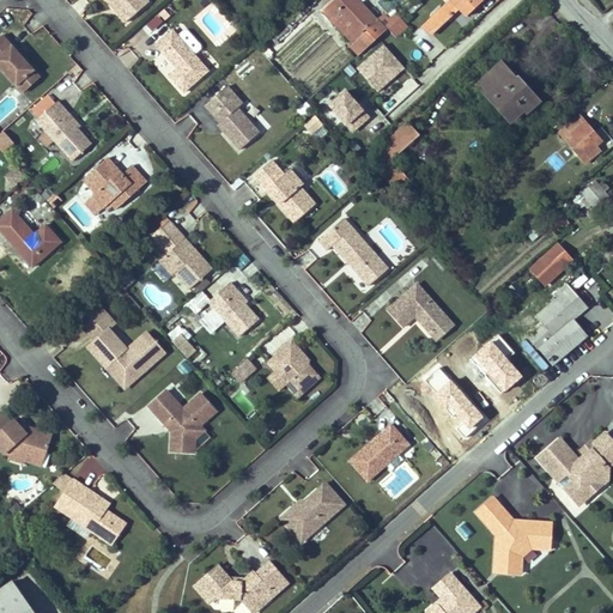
[(107,0),(123,18),(144,0),(107,0)]
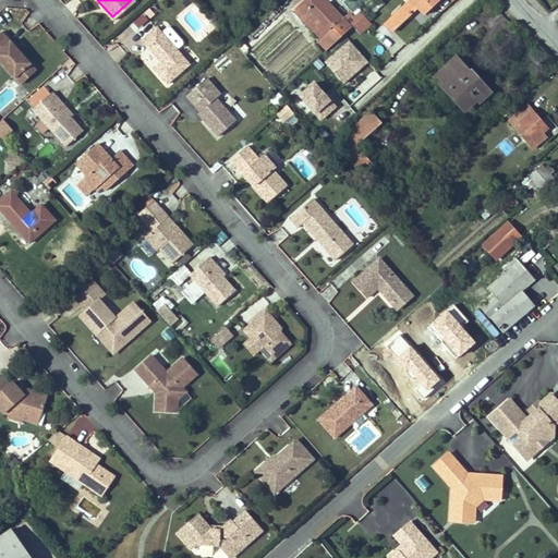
[(342,21),(324,0),(304,0),(298,7),(325,36),(319,40),(316,44),(325,52),(350,29),(354,26),(362,19),(359,14),(353,20),(349,15),(342,21)]
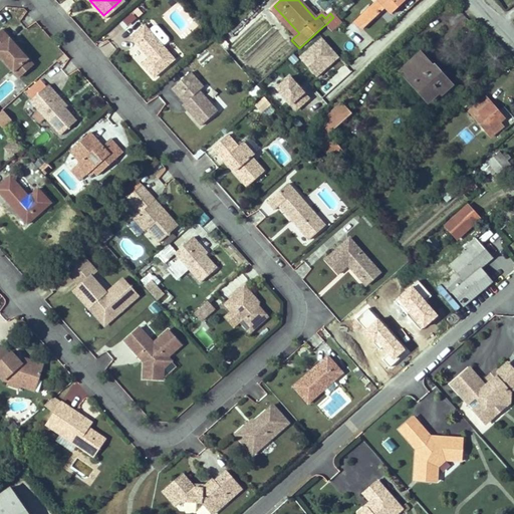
[(392,14),(406,0),(378,0),(355,22),(361,29),(386,7),(392,14)]
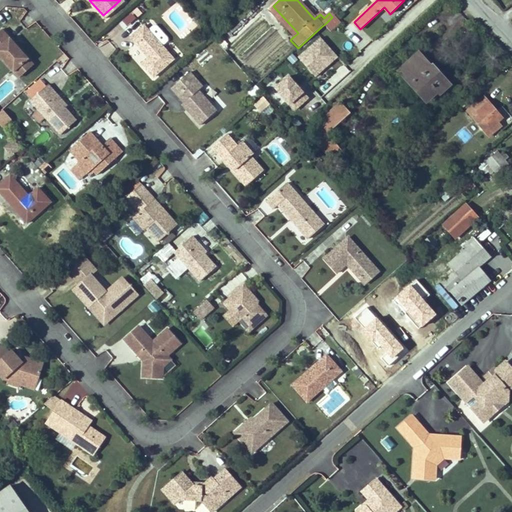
[(268,10),(293,37),(298,33),(273,6),(268,10)]
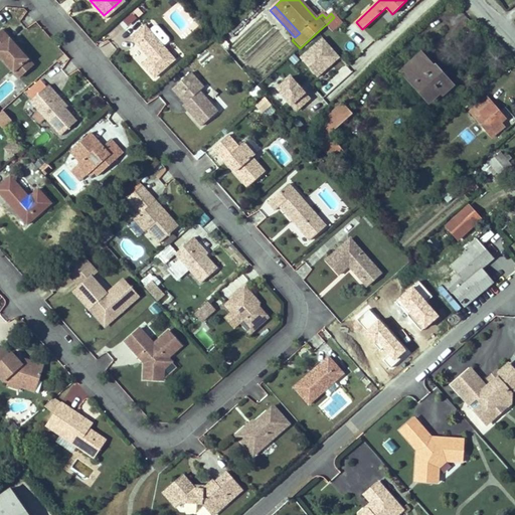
[(130,27),(137,17),(130,12),(122,22),(130,27)]
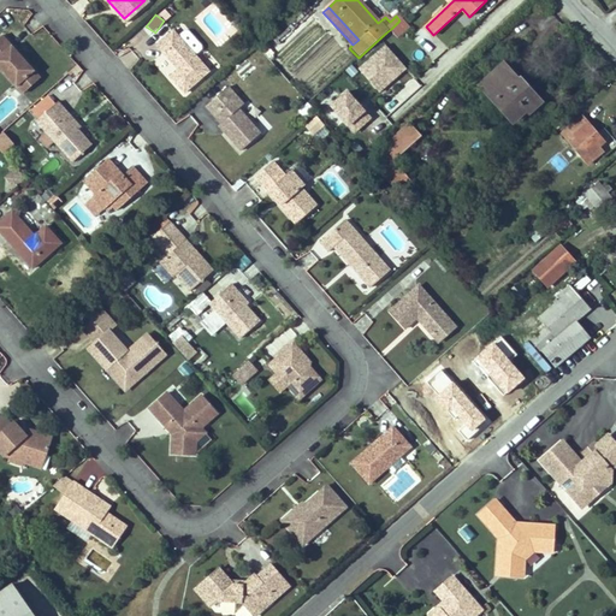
[(391,29),(386,33),(395,42),(408,30),(400,21),(391,29)]
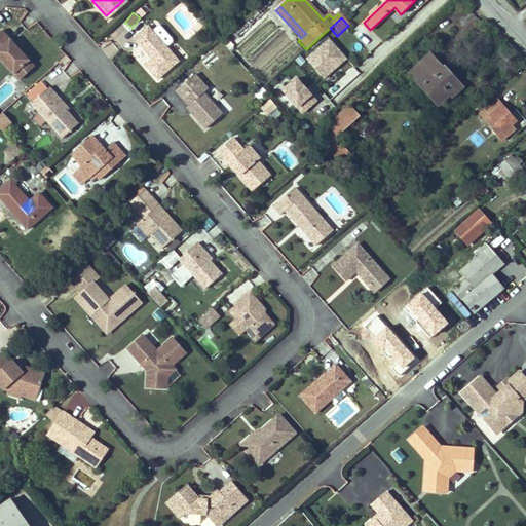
[(358,25),(351,33),(362,40),(367,33),(358,25)]
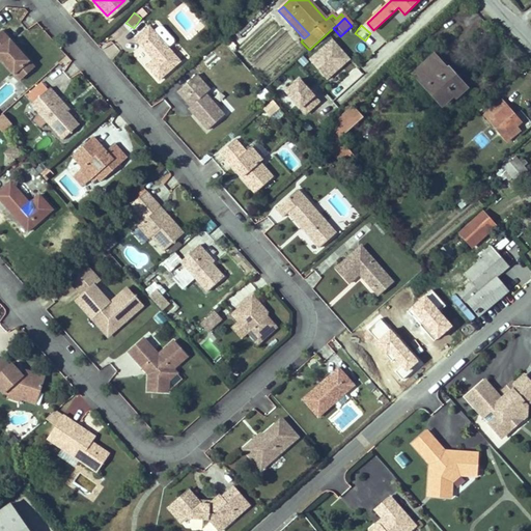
[(182,60),(151,26),(137,38),(156,59),(148,65),(161,80),(182,60)]
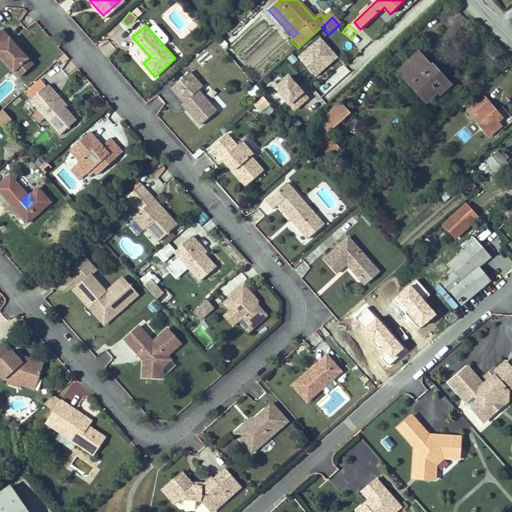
[(0,31),(0,58),(14,74),(29,60),(1,30),(0,31)]
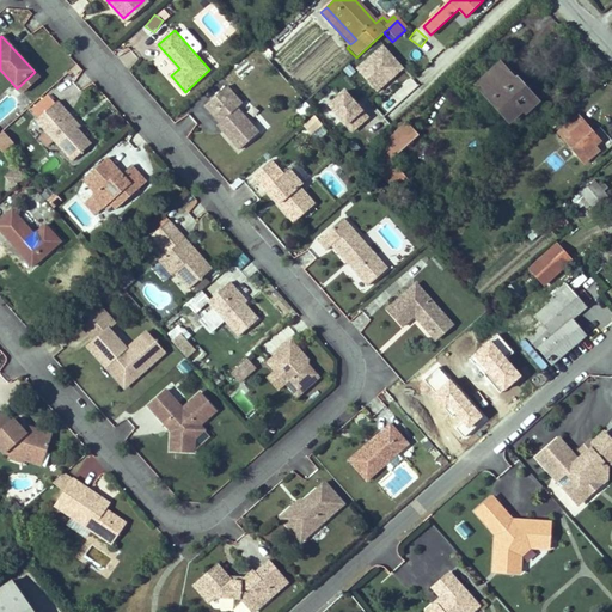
[(404,68),(383,44),(356,68),(379,92),(404,68)]
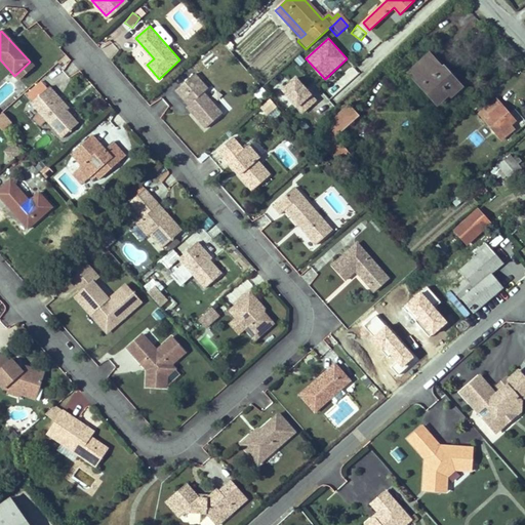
[(465,87),(444,66),(442,66),(431,51),(407,71),(437,106),(447,97),(453,98),(465,87)]
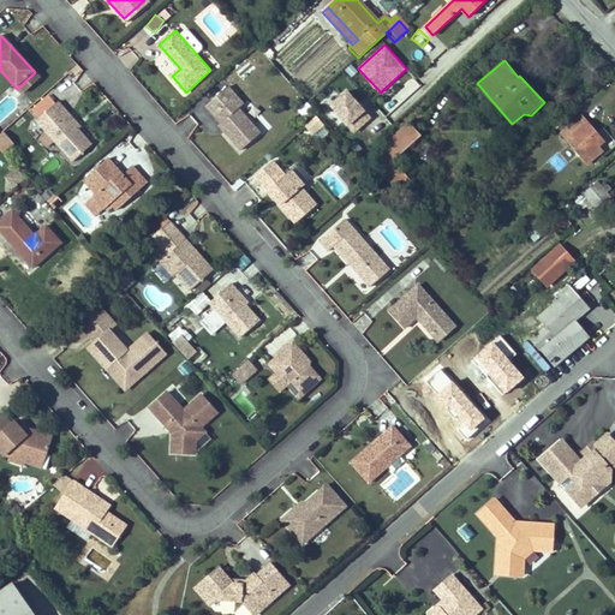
[(35,72),(17,89),(23,95),(41,78),(35,72)]
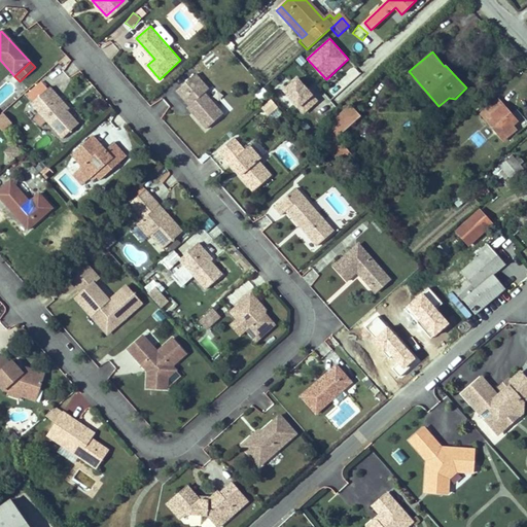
[(195,112),(208,128),(224,113),(206,93),(210,89),(197,74),(178,91),(191,105),(196,110),(195,112)]
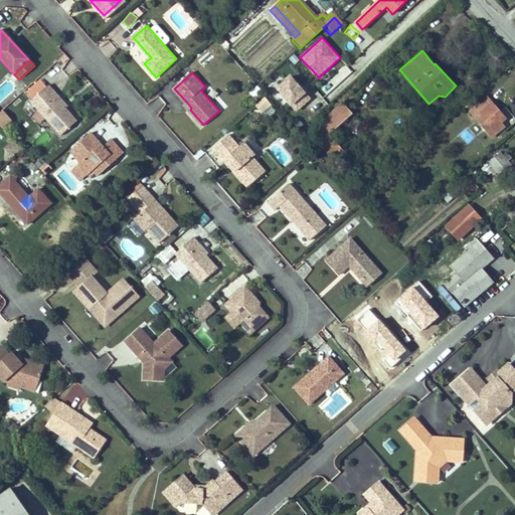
[(311,99),(289,74),(275,88),(296,112),(311,99)]
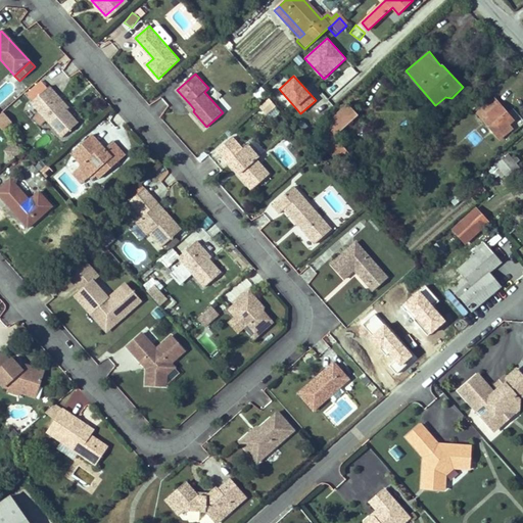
[(48,122),(63,138),(79,124),(66,110),(56,100),(59,98),(49,88),(32,104),(40,113),(42,115),(48,122)]
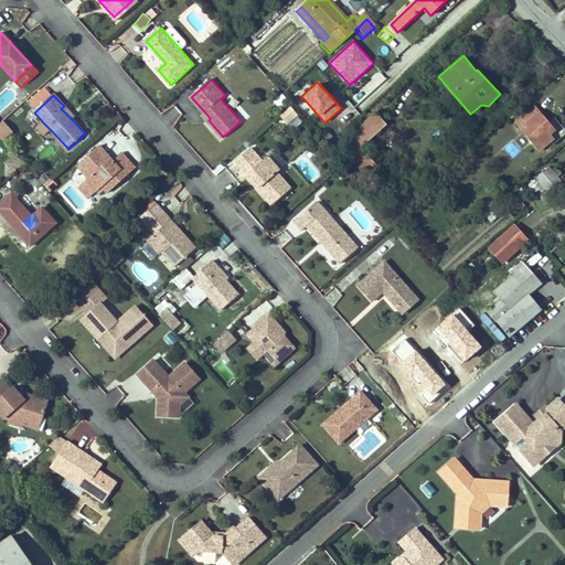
[(74,117),(64,106),(61,108),(72,119),(74,117)]
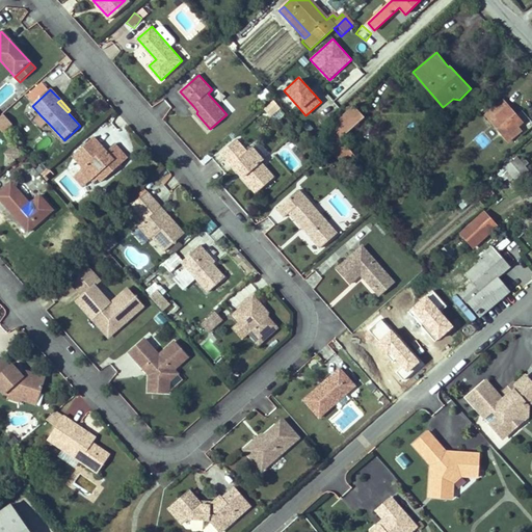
[(522,123),(504,101),(487,115),(509,141),(510,141),(521,131),(516,127),(522,123)]
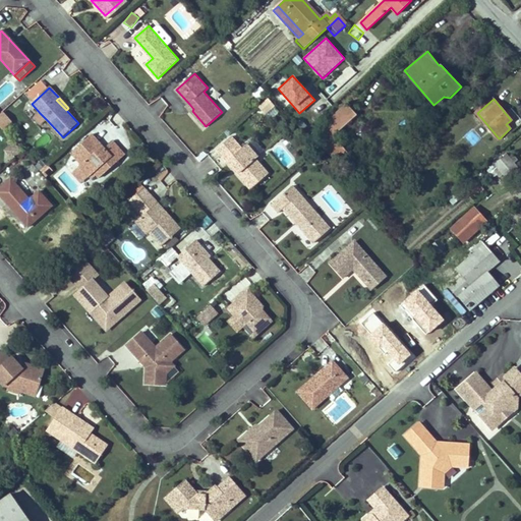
[(275,106),(269,100),(259,107),(265,114),(275,106)]
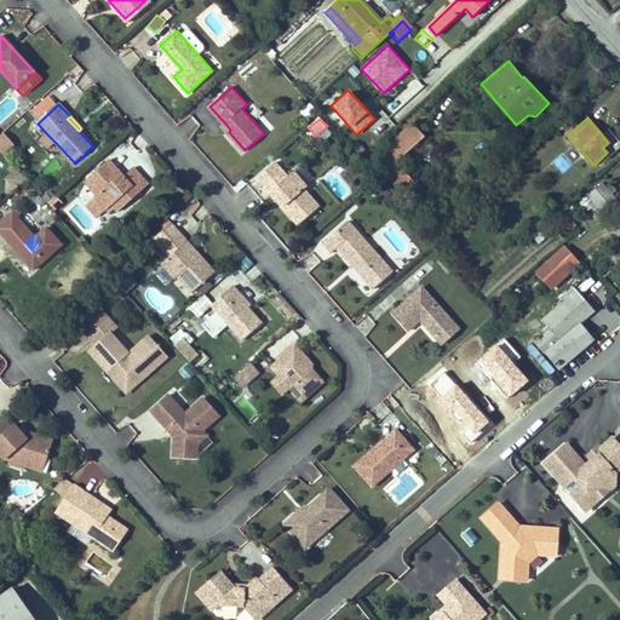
[(396,162),(424,137),(412,125),(394,142),(373,160),(386,174),(403,194),(414,184),(405,172),(396,162)]
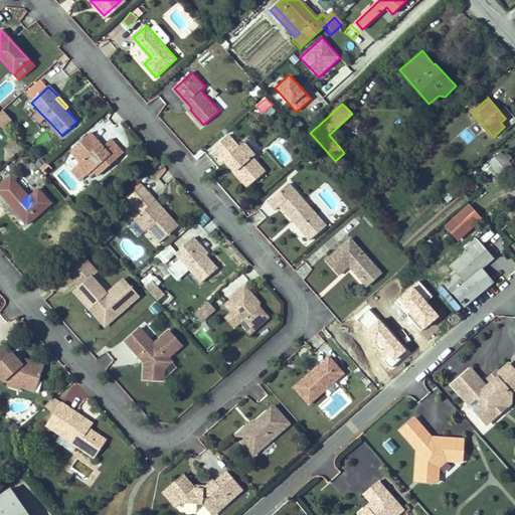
[(41,114),(39,112),(33,118),(41,125),(47,120),(41,114)]
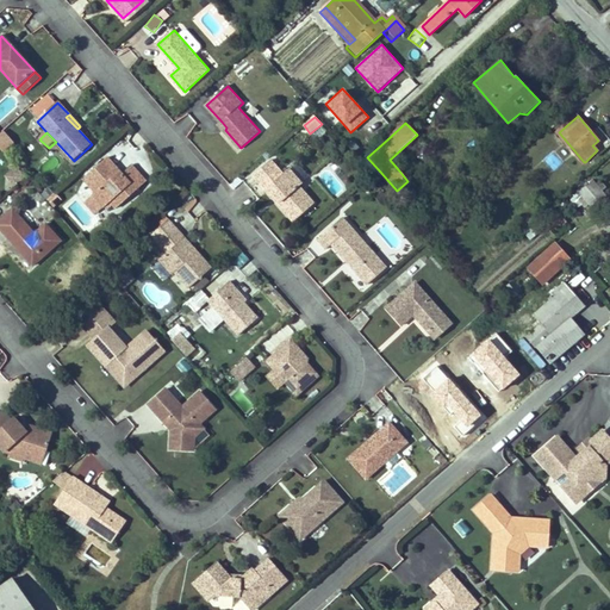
[(131,186),(137,192),(148,184),(132,167),(123,175),(109,159),(85,181),(97,194),(94,197),(105,210),(112,204),(118,210),(128,201),(122,195),(131,186)]
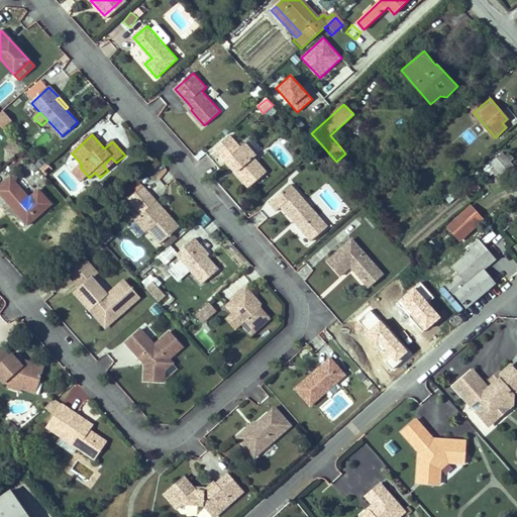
[(230,134),(215,148),(226,161),(228,158),(239,170),(237,173),(250,187),(268,172),(254,158),(256,154),(245,142),(240,146),(230,134)]
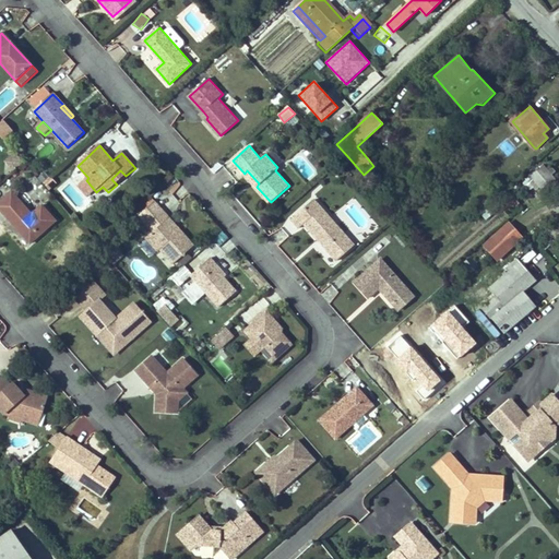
[(25,162),(16,153),(7,162),(15,170),(25,162)]
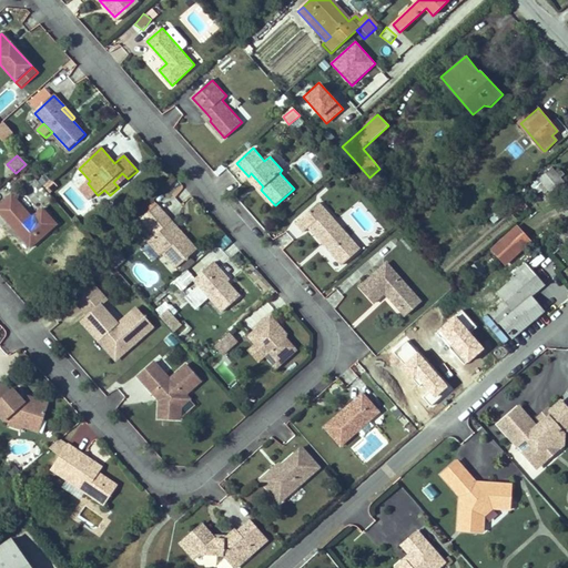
[(566,184),(551,169),(539,181),(553,195),(566,184)]
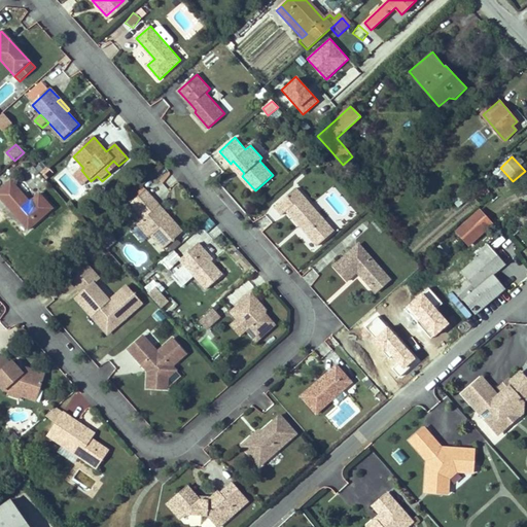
[(110,174),(118,166),(113,161),(105,169),(110,174)]
